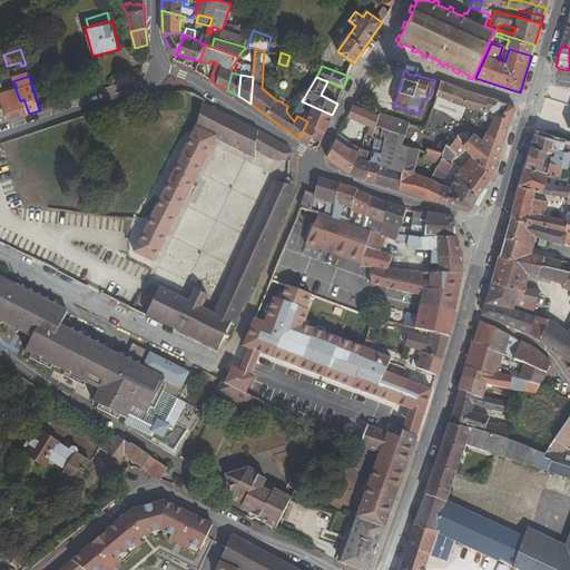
[(425,128),(410,124),(403,144),(410,145),(420,148),(426,130),(438,136),(441,130),(446,133),(453,118),(461,123),(467,108),(485,114),(487,110),(492,111),(494,116),(483,140),(474,134),(464,145),(467,148),(474,157),(494,174),(516,107),(497,99),(487,97),(464,89),(442,81),(425,128)]
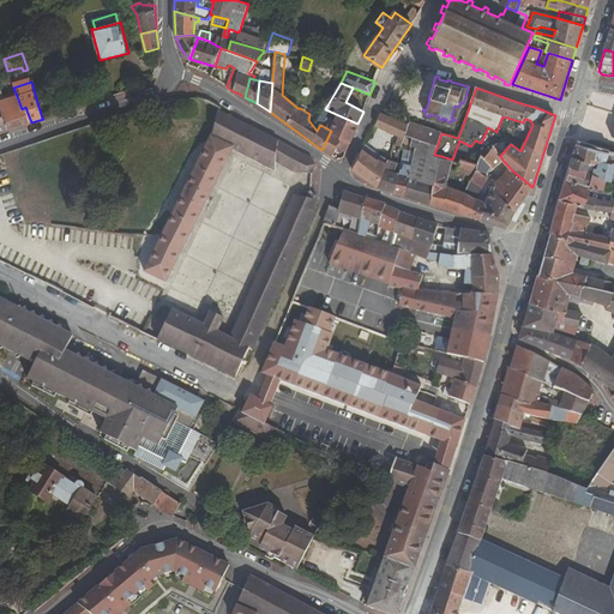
[(25,107),(22,109),(17,96),(4,101),(0,90),(0,109),(7,131),(31,122),(25,107)]
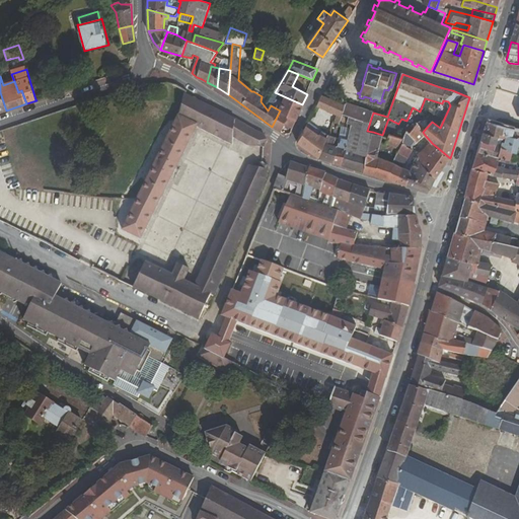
[(30,83),(35,99),(49,96),(44,80),(30,83)]
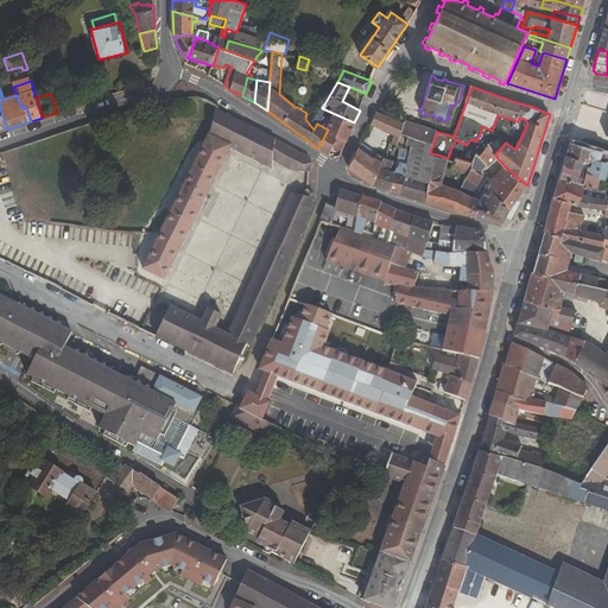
[(347,141),(354,122),(322,108),(314,121),(317,124),(328,130),(347,141)]
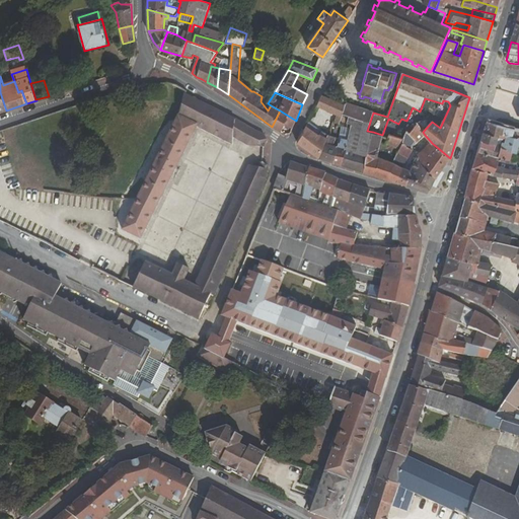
[(263,134),(183,93),(178,114),(137,200),(130,200),(114,230),(122,235),(123,232),(141,241),(197,128),(231,145),(232,138),(248,146),(257,147),(266,141),(266,138),(263,134)]
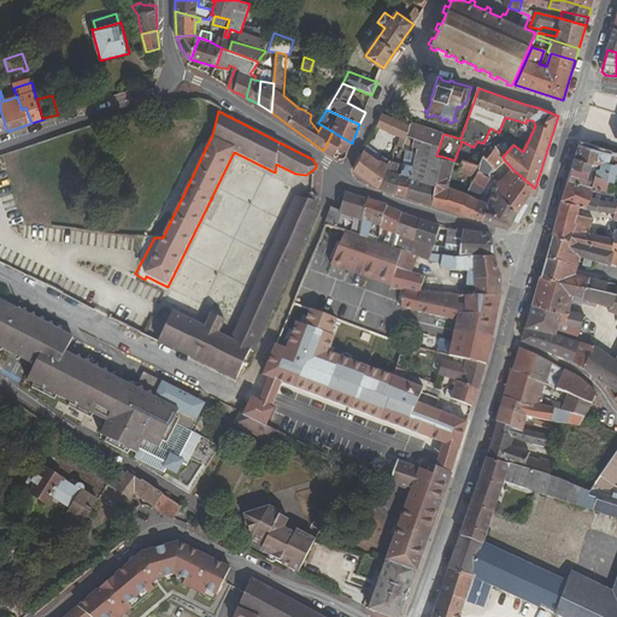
[(383,113),(377,128),(400,137),(395,150),(401,152),(406,136),(411,124),(383,113)]
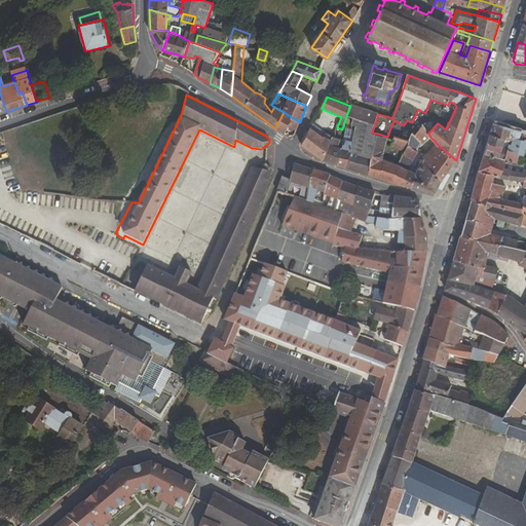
[(350,106),(346,116),(353,118),(352,125),(357,127),(353,143),(351,152),(346,168),(368,175),(372,153),(378,134),(372,133),(378,114),(379,113),(351,104),(350,106)]
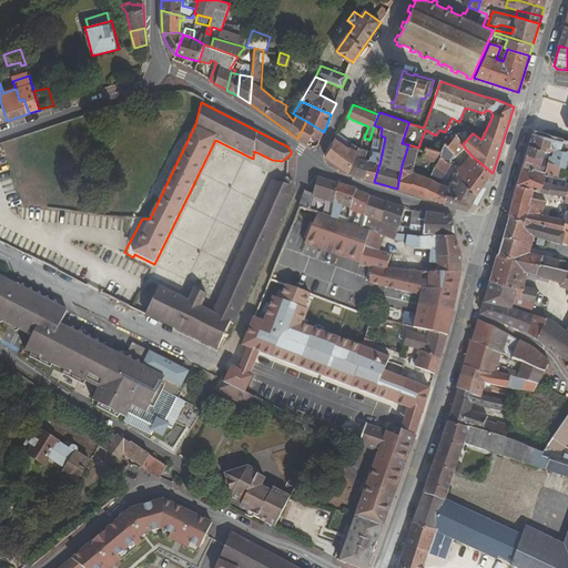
[(324,132),(306,121),(297,139),(307,145),(312,138),(321,141),(324,132)]
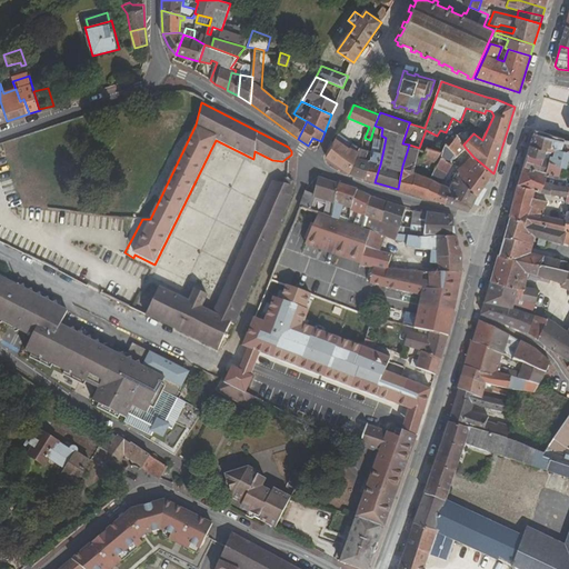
[(562,151),(565,142),(533,135),(530,146),(548,150),(549,148),(562,151)]
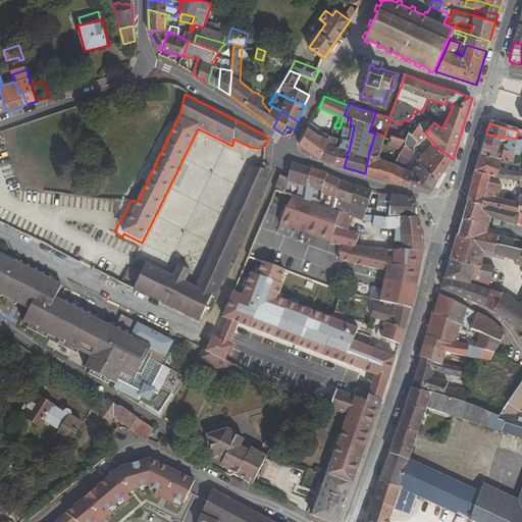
[(334,126),(325,124),(320,136),(309,126),(299,145),(321,160),(328,144),(331,137),(332,134),(334,126)]
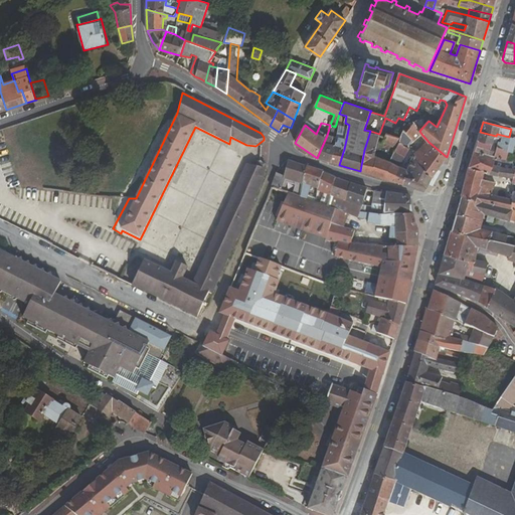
[(413,124),(406,134),(403,131),(400,138),(398,141),(399,142),(405,146),(411,140),(413,142),(421,134),(419,131),(413,124)]
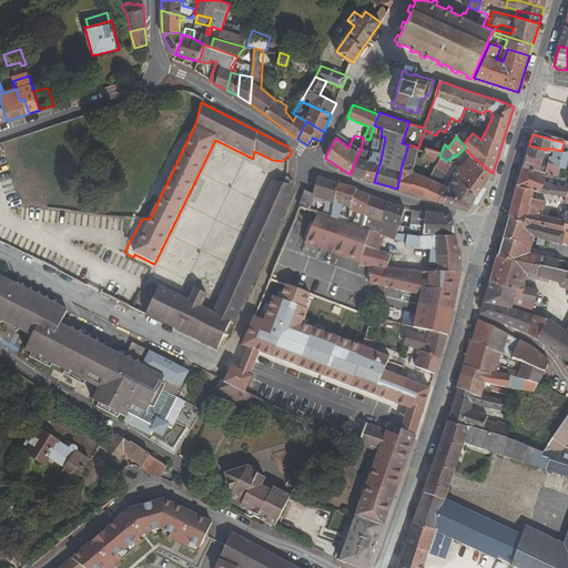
[(350,174),(364,179),(373,151),(376,141),(369,140),(364,138),(362,145),(361,149),(365,150),(363,159),(357,156),(350,174)]
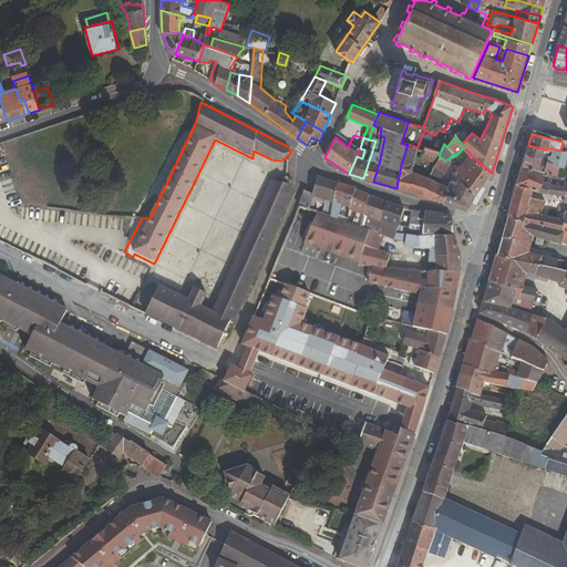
[(412,172),(418,147),(408,144),(401,165),(397,188),(405,191),(421,196),(436,202),(439,195),(442,185),(440,184),(429,179),(430,178),(412,172)]
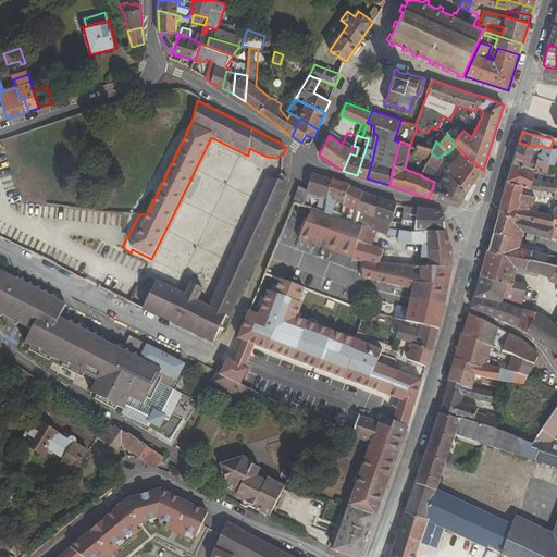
[(514,163),(548,173),(551,164),(555,165),(556,157),(556,149),(551,148),(537,145),(536,147),(519,143),(514,163)]
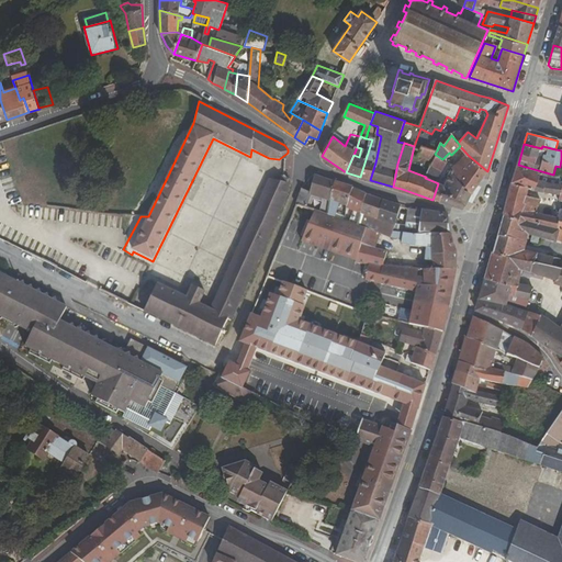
[(436,155),(435,154),(437,150),(422,146),(419,153),(417,156),(433,161),(436,155)]
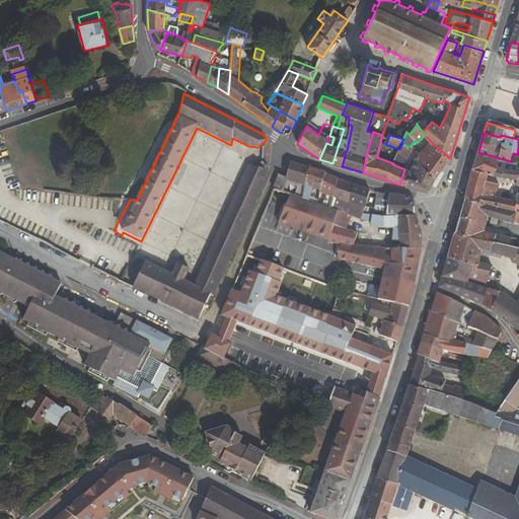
[(347,150),(349,141),(341,138),(332,163),(342,166),(347,150)]
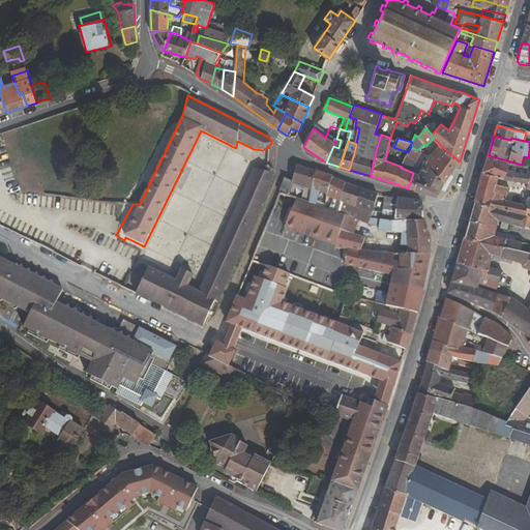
[(408,152),(402,167),(401,168),(411,172),(421,153),(417,150),(411,146),(408,152)]
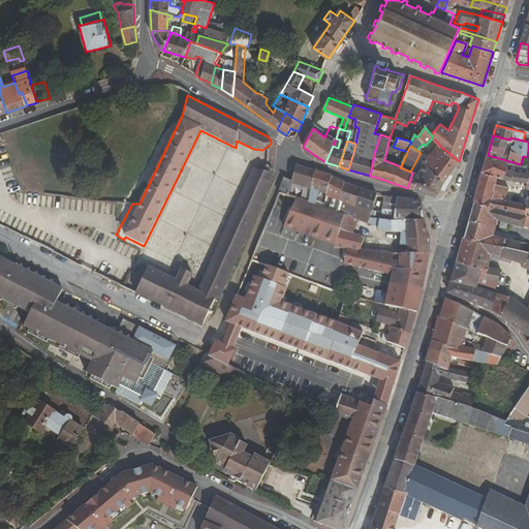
[(450,173),(459,161),(440,146),(429,157),(431,160),(435,156),(450,173)]
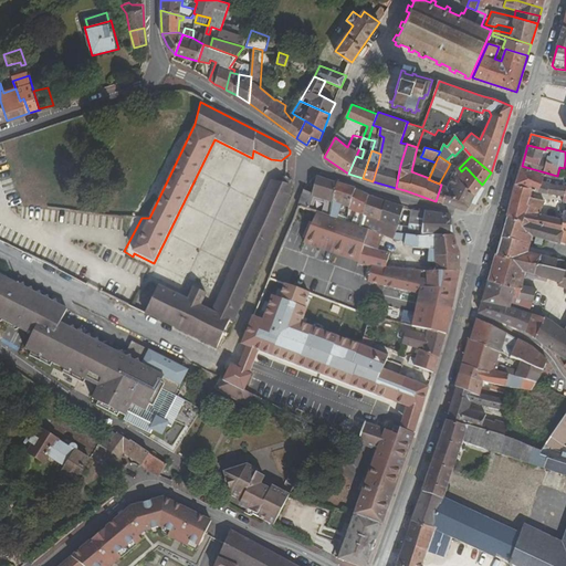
[(565,186),(564,186),(564,177),(557,176),(522,166),(516,185),(533,190),(565,199),(565,186)]
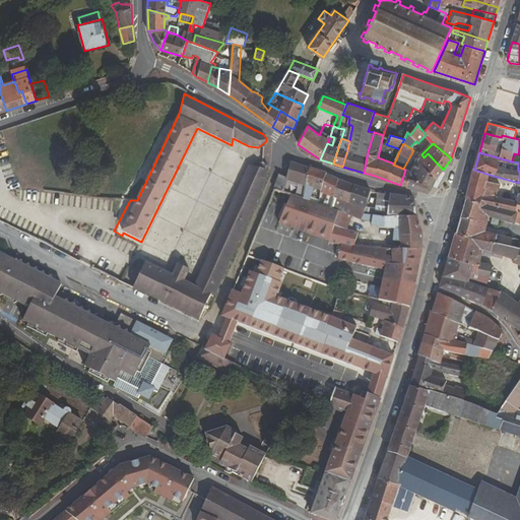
[(416,159),(411,172),(405,170),(402,179),(409,181),(409,179),(417,181),(418,181),(432,187),(437,179),(443,170),(428,153),(424,157),(421,154),(416,159)]
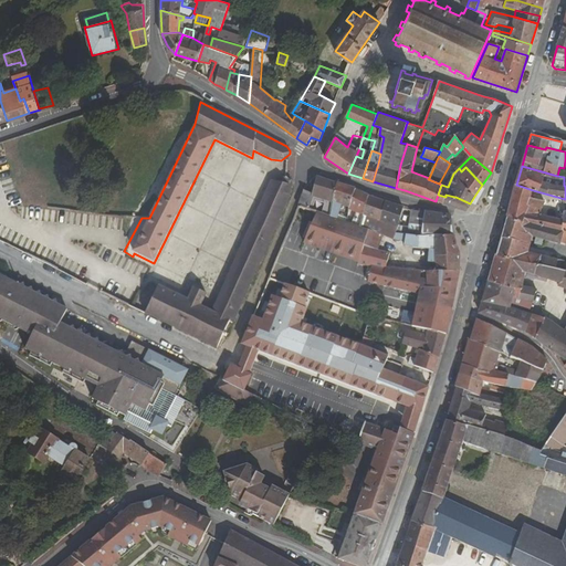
[(308,210),(313,198),(332,203),(337,184),(317,178),(312,194),(303,191),(297,207),(308,210)]
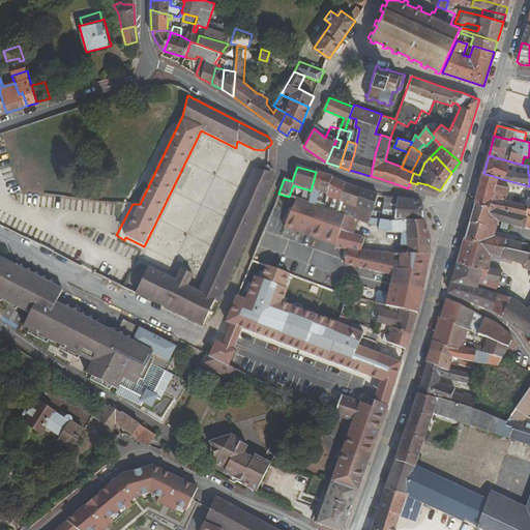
[(136,293),(203,327),(215,300),(219,300),(273,180),(273,173),(266,172),(254,170),(208,270),(199,291),(189,287),(194,275),(181,270),(176,281),(150,268),(149,268),(136,293)]
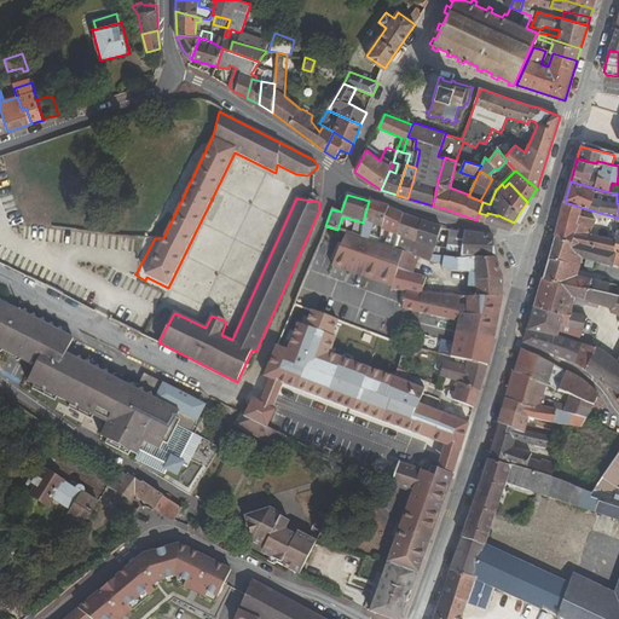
[(388,208),(388,206),(369,201),(363,223),(362,237),(369,239),(374,225),(382,229),(388,208)]
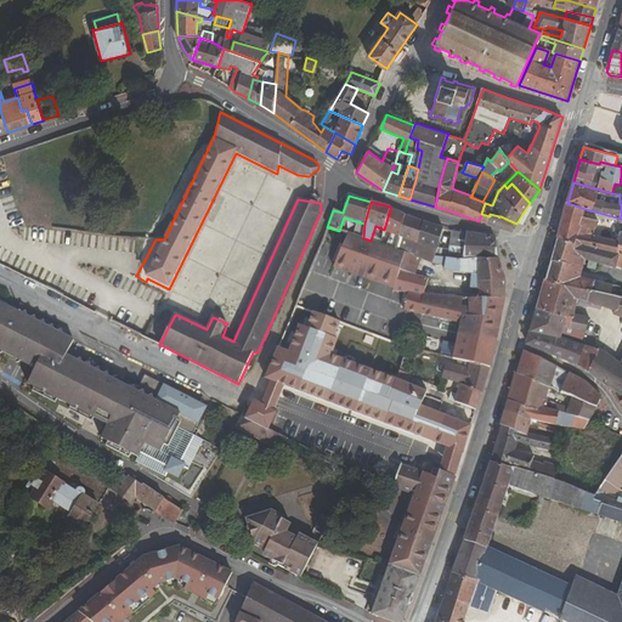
[(583,218),(586,209),(567,203),(558,237),(617,253),(618,241),(593,235),(599,221),(583,218)]
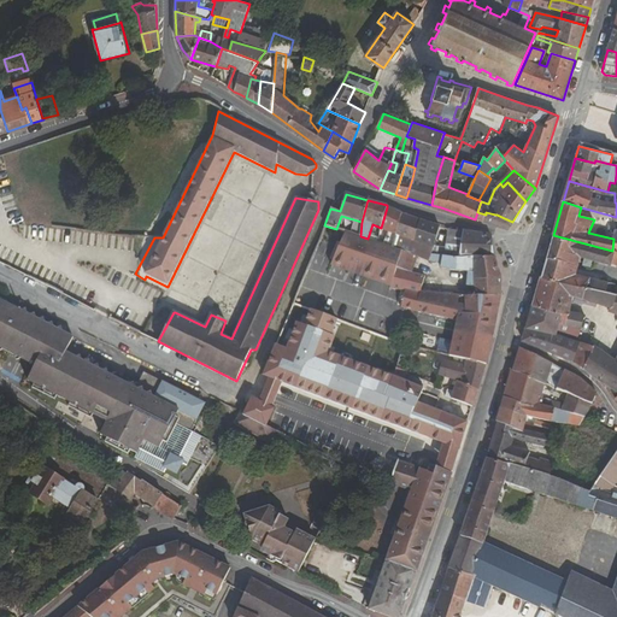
[(380,229),(397,234),(403,215),(387,207),(381,228),(380,229)]
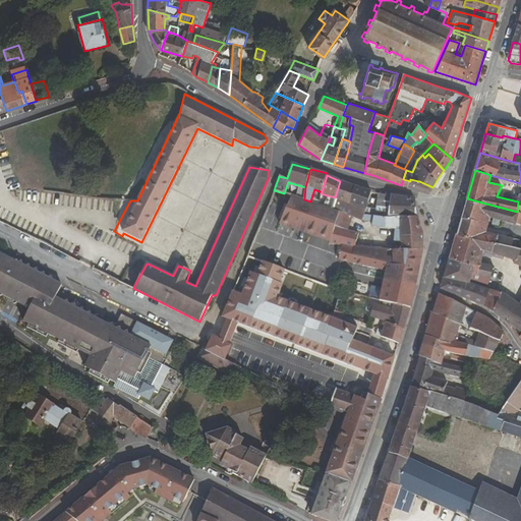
[(410,181),(403,179),(401,185),(429,194),(432,187),(419,181),(418,181),(410,179),(410,181)]
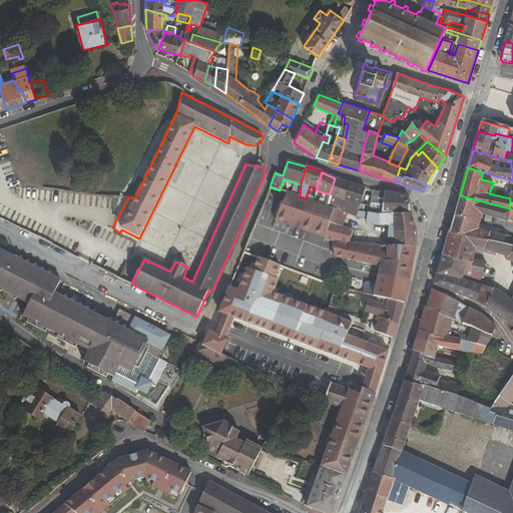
[(330,194),(344,199),(349,182),(335,178),(330,194)]
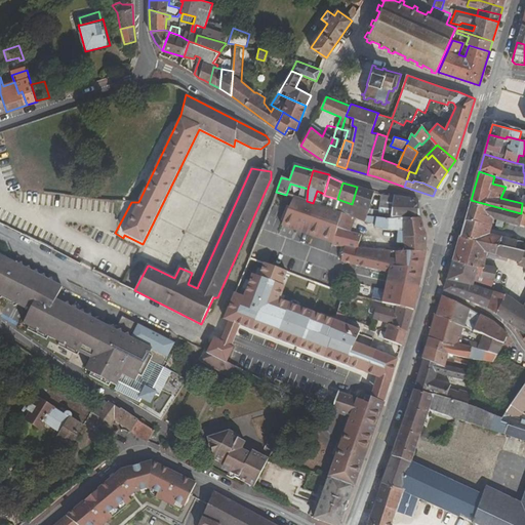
[(373,193),(357,187),(352,204),(369,209),(373,193)]
